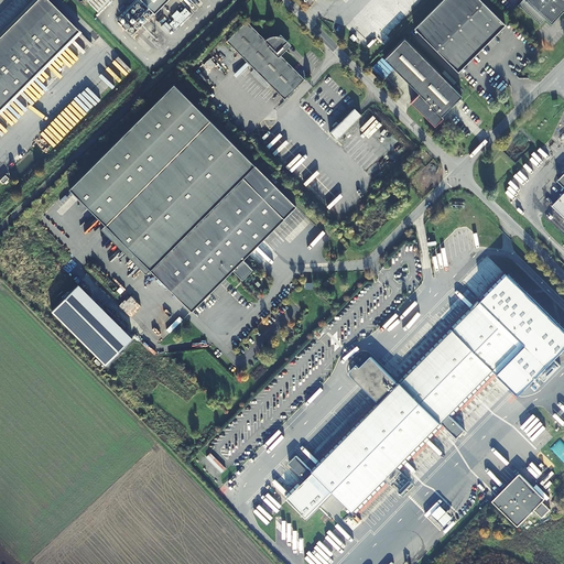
[(0,109),(79,30),(49,0),(36,0),(0,36),(0,109)]
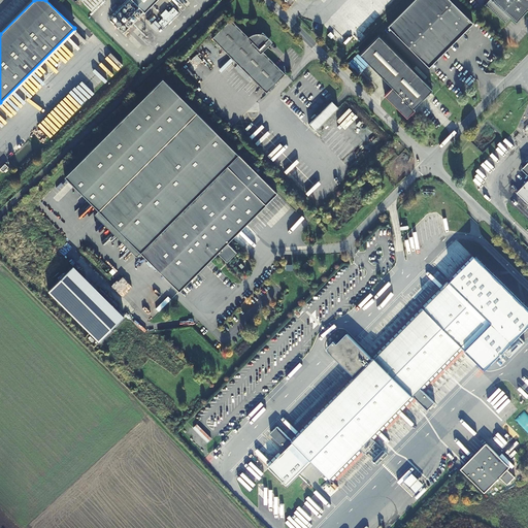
[(101,0),(83,0),(92,9),(101,0)]
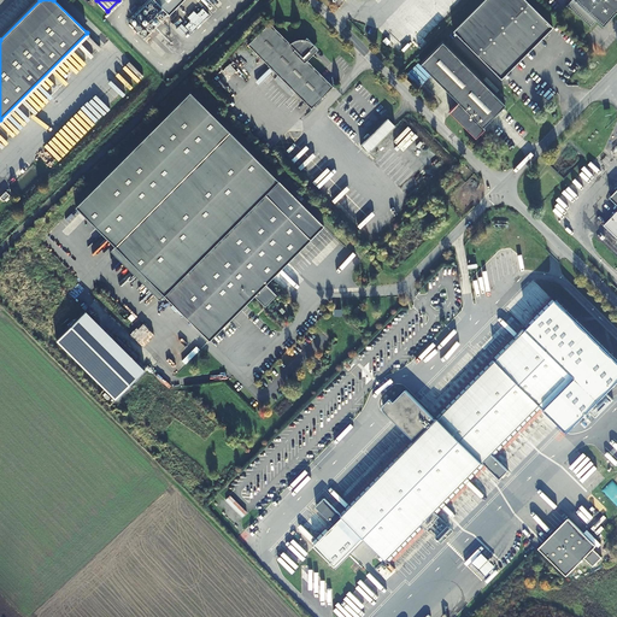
[(183,0),(153,0),(168,15),(183,0)]
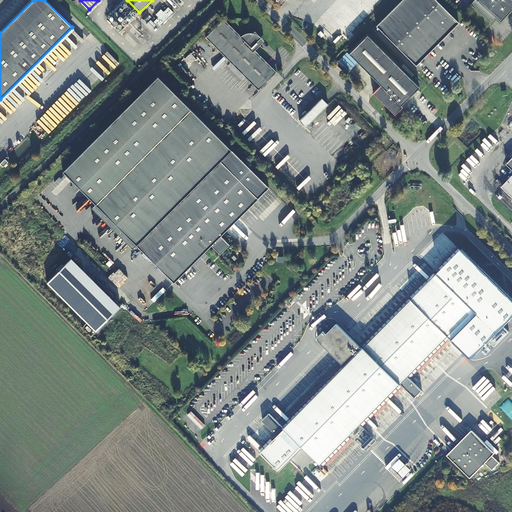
[(436,0),(401,0),(376,26),(416,66),(451,30),(452,31),(455,29),(453,28),(459,23),(436,0)]
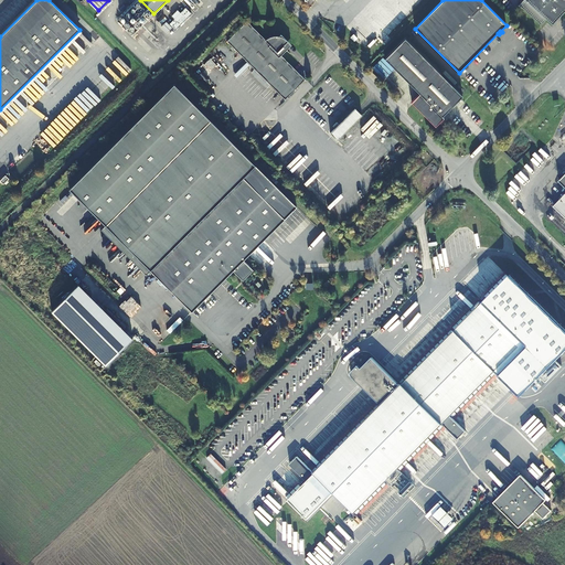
[(564,0),(522,0),(519,4),(541,24),(546,19),(552,24),(564,9),(564,0)]
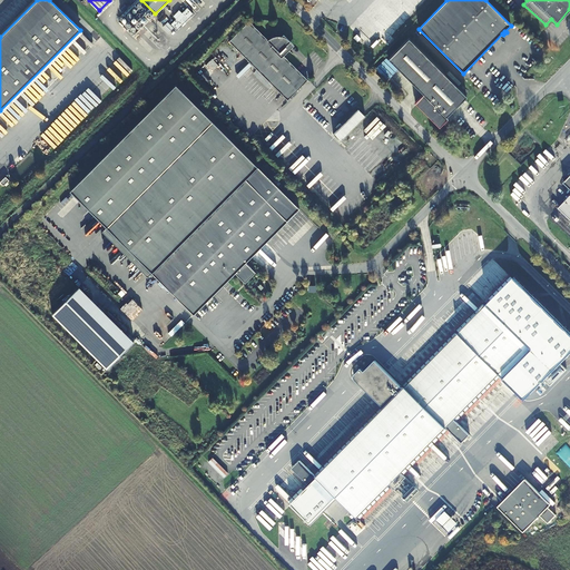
[(194,15),(188,9),(183,13),(179,10),(174,17),(177,19),(172,25),(177,30),(183,26),(179,22),(186,17),(188,19),(194,15)]
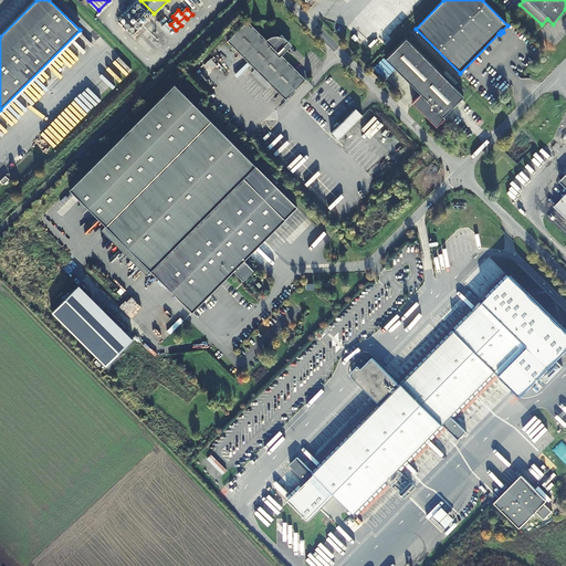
[(248,21),(228,42),(253,67),(271,85),(285,100),(305,80),(282,55),(293,44),(286,39),(285,38),(283,37),(281,35),(280,35),(278,35),(275,35),(273,35),(272,37),(270,37),(269,38),(266,40),(248,21)]
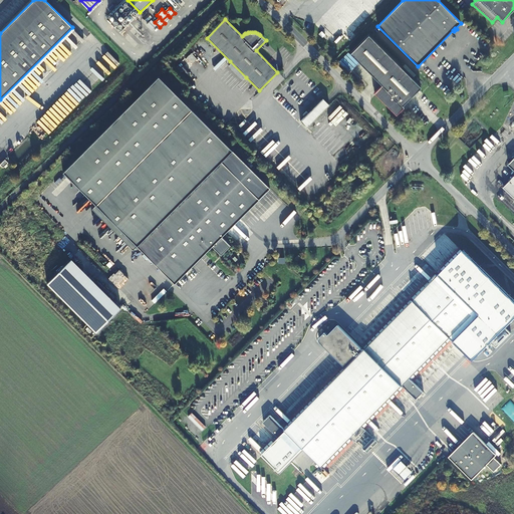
[(368,35),(350,53),(381,85),(374,92),(397,114),(404,106),(403,105),(421,87),(368,35)]
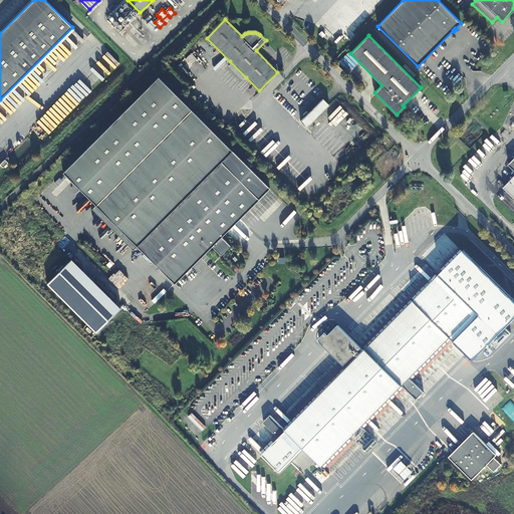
[(230,61),(227,64),(243,80),(246,77),(230,61)]
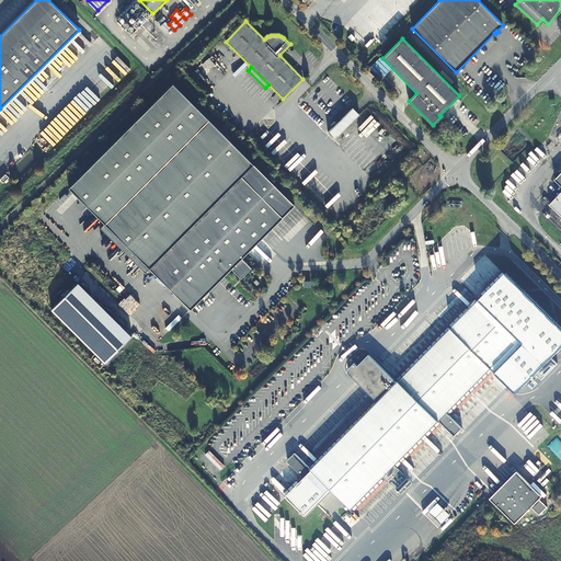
[(69,187),(191,309),(231,268),(241,278),(252,267),(242,259),(247,253),(261,239),(295,205),(173,83),(69,187)]
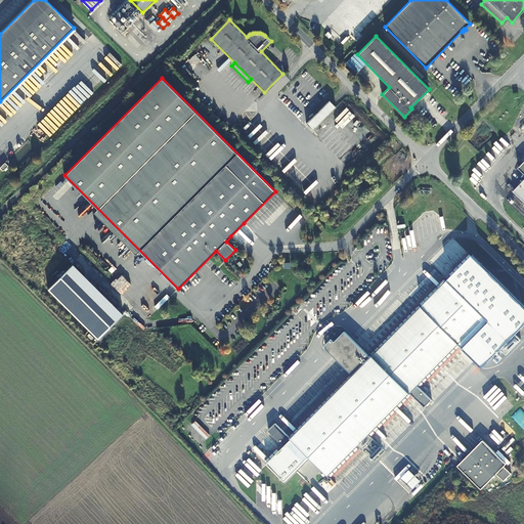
[(315,117),(321,122),(337,105),(331,99),(315,115),(315,117)]
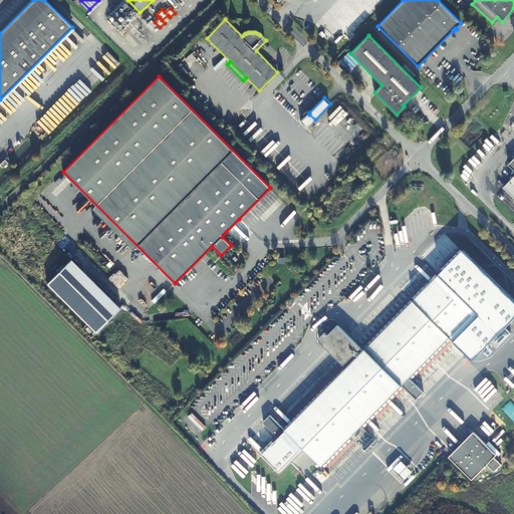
[(309,114),(309,112),(301,120),(307,126),(315,119),(309,114)]
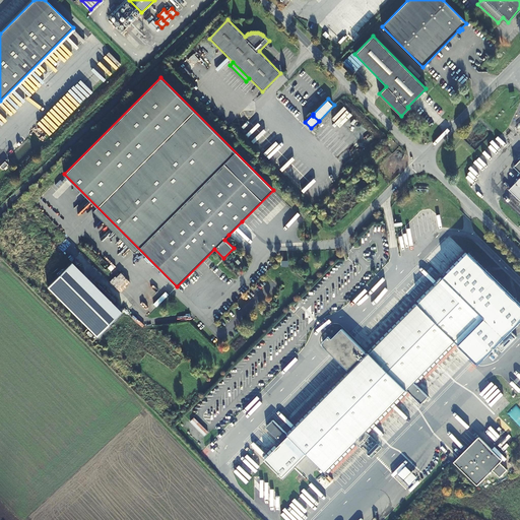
[(519,172),(519,179),(509,190),(519,200),(519,160),(514,167),(519,172)]
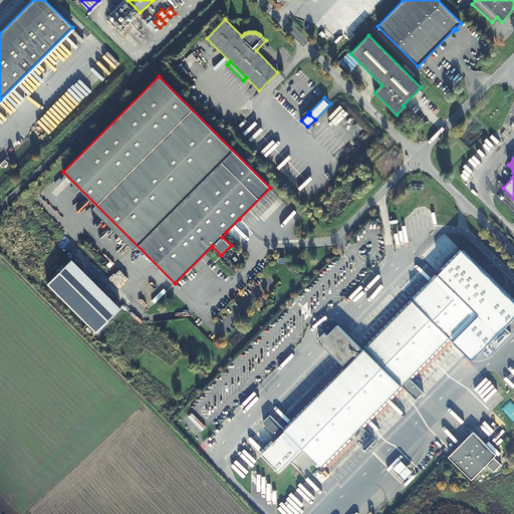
[(120,308),(71,258),(46,283),(96,332),(120,308)]
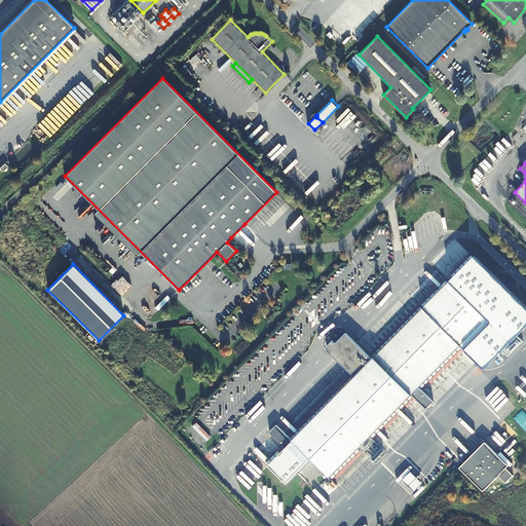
[(448,280),(451,285),(458,276),(455,273),(448,280)]
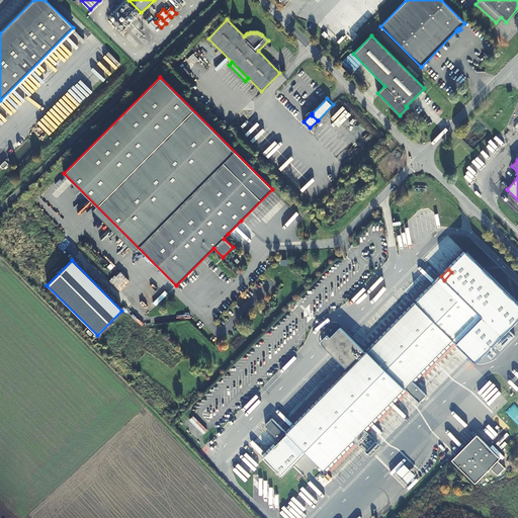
[(354,441),(364,431),(406,390),(414,381),(453,341),(457,346),(484,319),(444,280),(441,276),(366,353),(348,370),(290,429),(299,439),(296,442),(326,470),(354,441)]
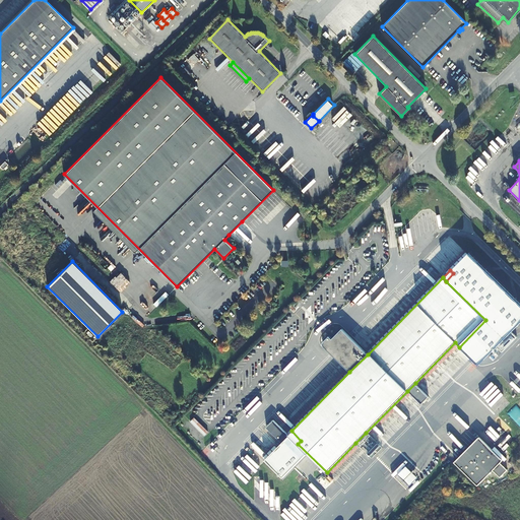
[(324,346),(349,372),(368,354),(342,329),(332,338),(329,336),(326,339),(326,340),(325,342),(324,342),(324,343),(324,345),(324,346)]
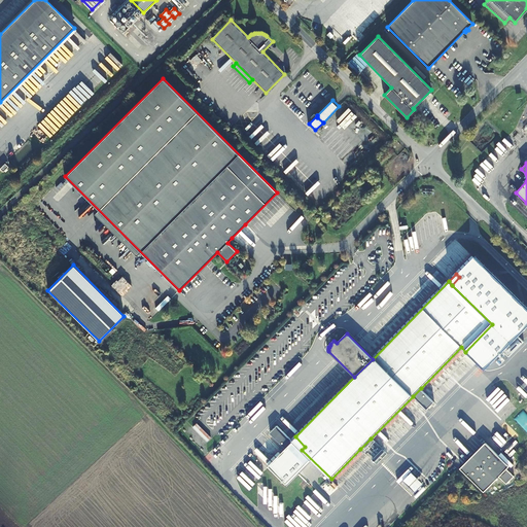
[(421,388),(413,396),(427,411),(434,402),(421,388)]
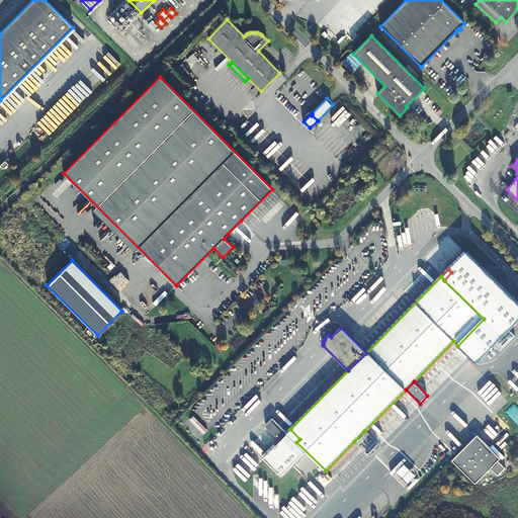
[(193,417),(189,421),(204,435),(208,431),(193,417)]
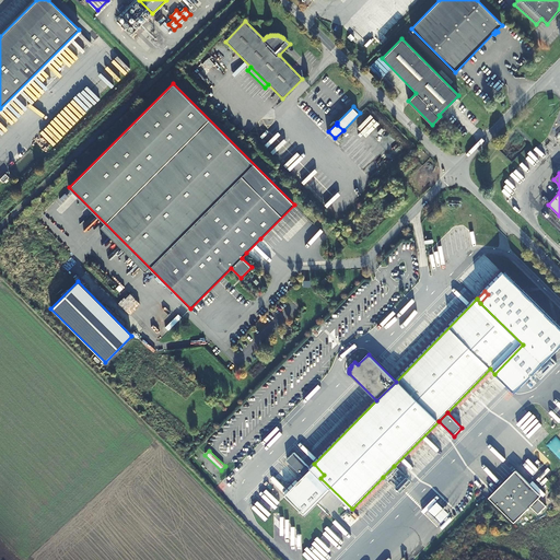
[(324,475),(314,464),(311,467),(294,452),(288,459),(310,482),(317,475),(321,478),(324,475)]
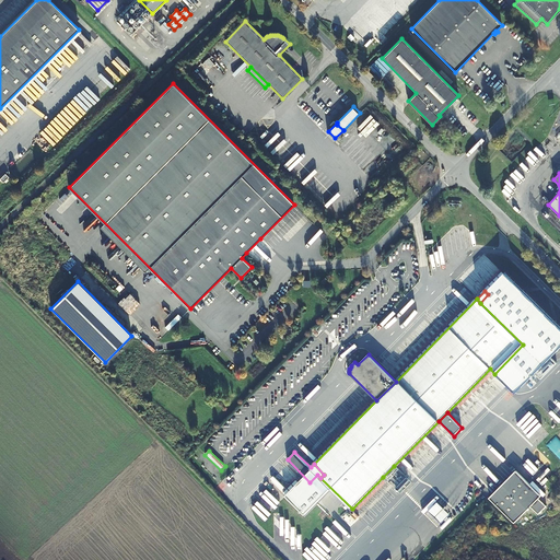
[(549,488),(523,463),(488,499),(513,524),(529,508),(536,515),(544,508),(537,500),(549,488)]
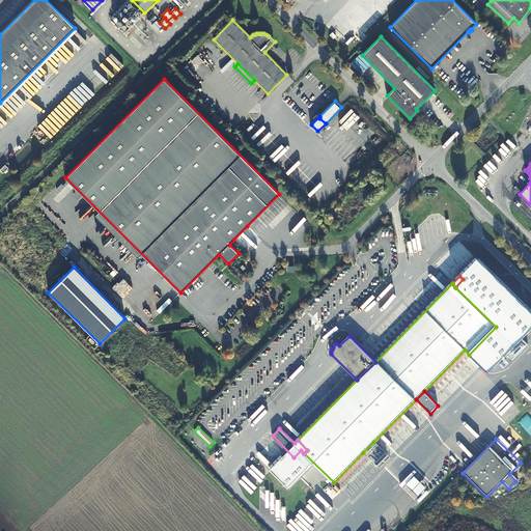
[(378,446),(373,442),(363,452),(367,456),(378,446)]
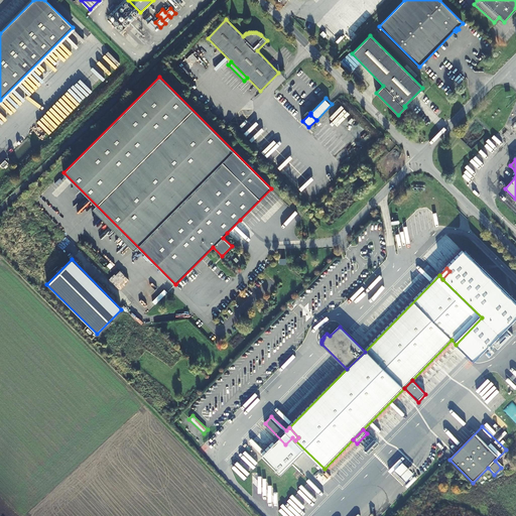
[(413,476),(402,464),(394,471),(406,483),(413,476)]
